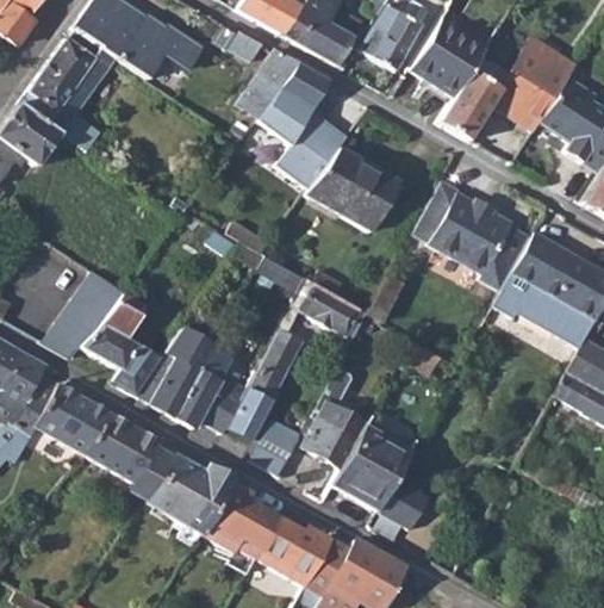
[(0,0),(0,31),(19,45),(38,19),(29,13),(10,0),(0,0)]
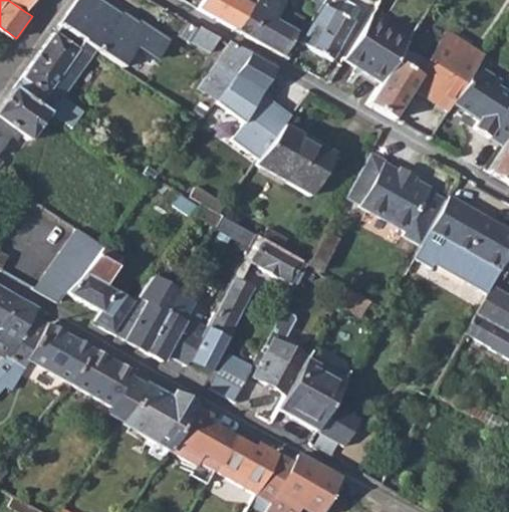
[(8,0),(24,11),(32,0),(8,0)]
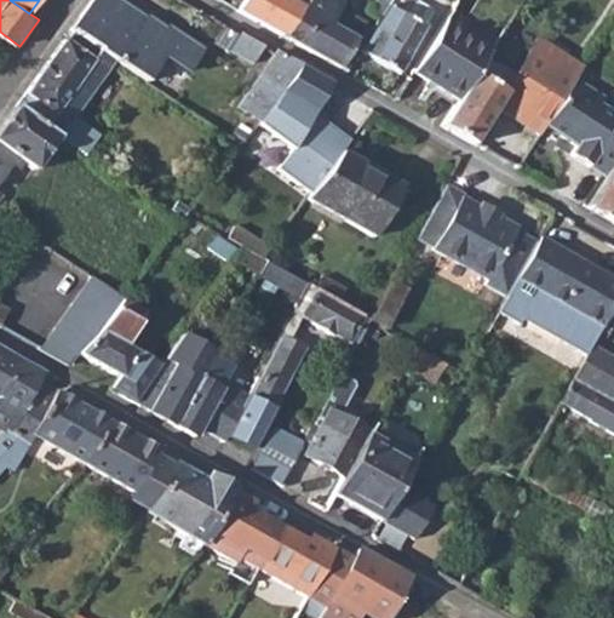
[(118,57),(149,79),(167,55),(193,73),(207,51),(153,15),(151,17),(127,0),(97,0),(76,28),(80,32),(118,57)]
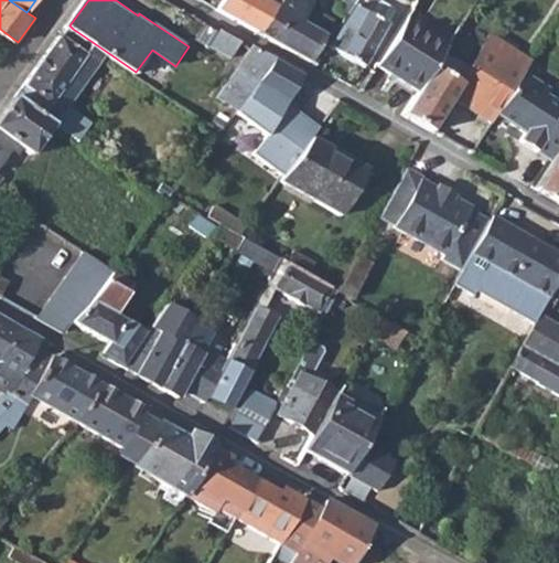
[(224,0),(219,7),(262,31),(282,0),(275,0),(273,1),(271,0),(224,0)]
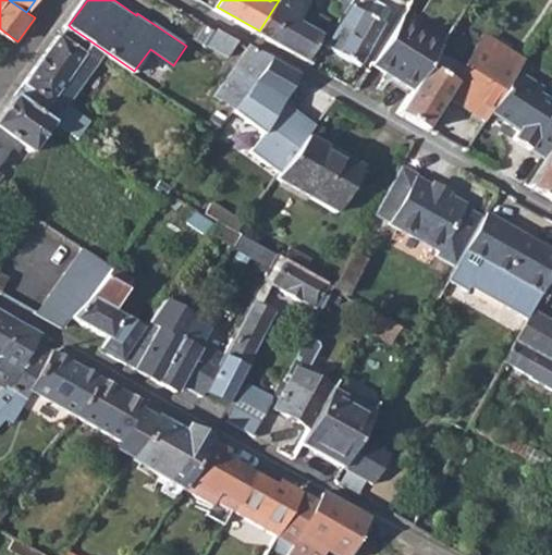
[(279,0),(259,31),(309,59),(323,36),(298,20),(310,0),(279,0)]
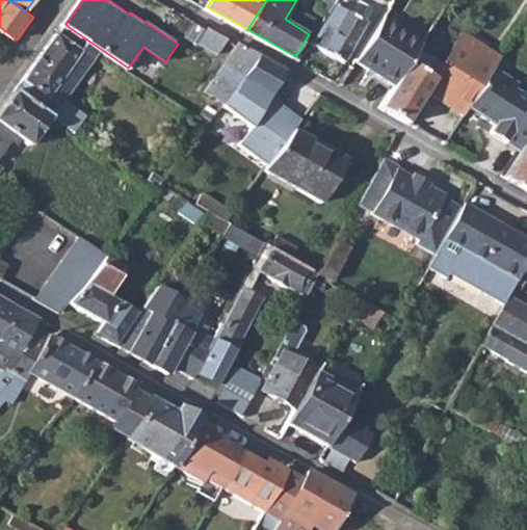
[(339,0),(338,2),(348,8),(353,0),(339,0)]
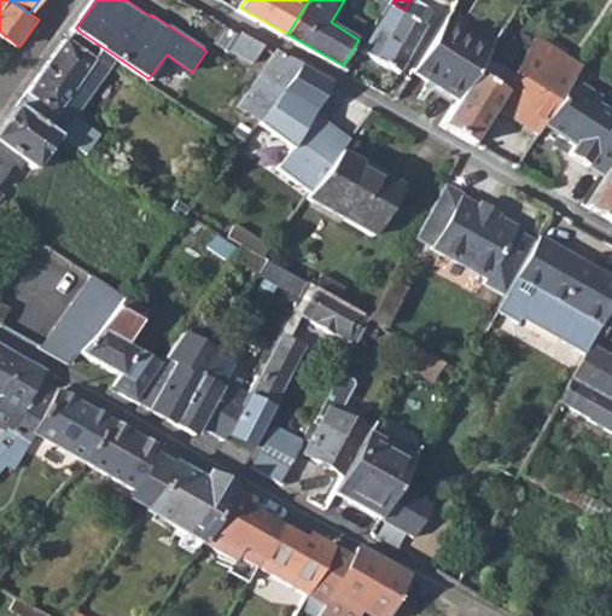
[(377,25),(413,48),(426,23),(404,10),(392,3),(377,25)]
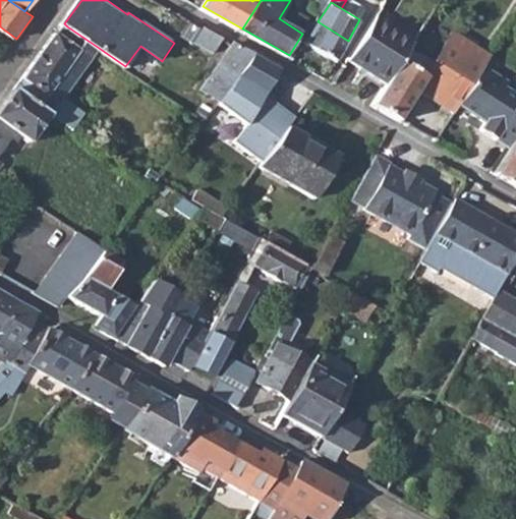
[(349,58),(389,83),(414,44),(423,31),(395,15),(390,23),(377,15),(349,58)]
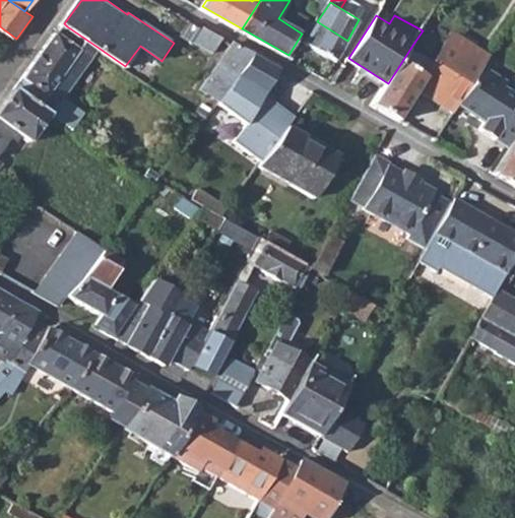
[(428,21),(434,25),(438,21),(430,17),(428,21)]
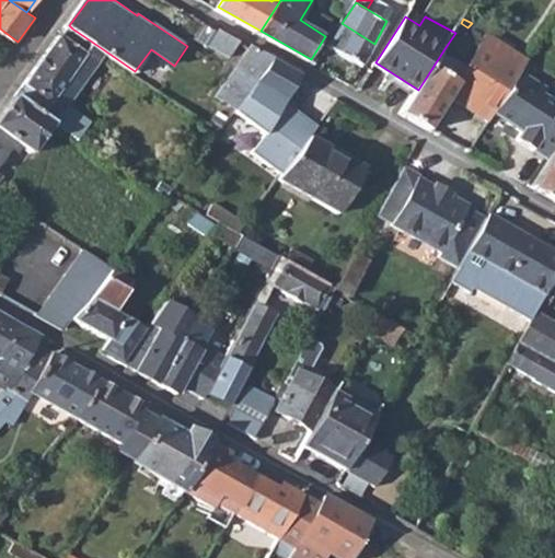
[(330,44),(365,65),(374,44),(342,23),(330,44)]
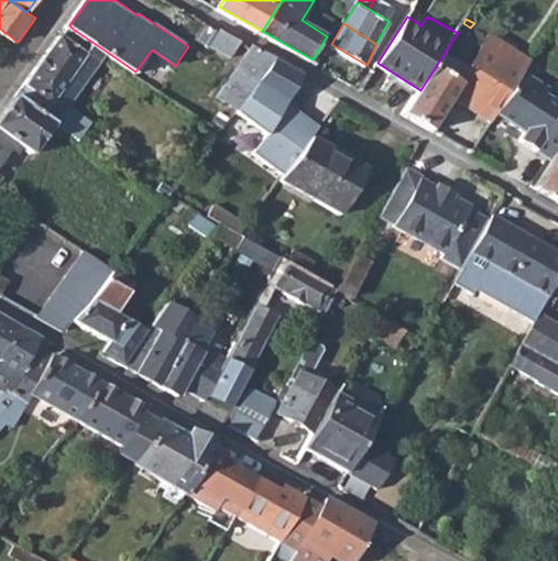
[(59,123),(84,141),(96,123),(70,103),(107,52),(73,29),(67,35),(64,33),(20,94),(59,123)]
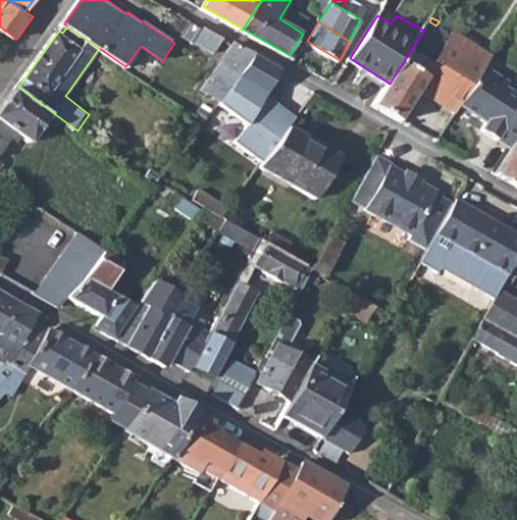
[(199,41),(216,50),(224,37),(208,28),(199,41)]
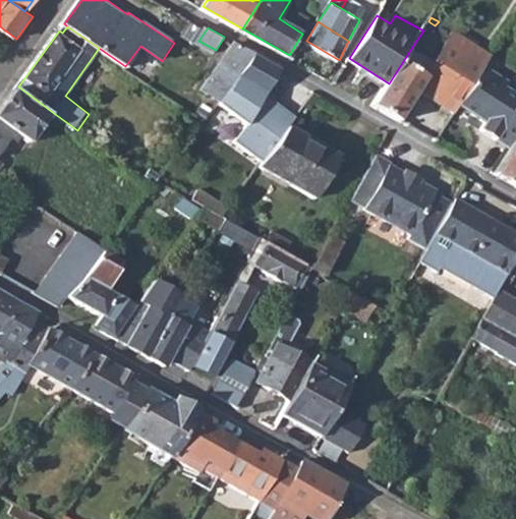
[(428,53),(414,44),(389,83),(376,104),(401,119),(419,90),(456,111),(461,103),(488,62),(493,53),(456,29),(427,74),(418,68),(428,53)]
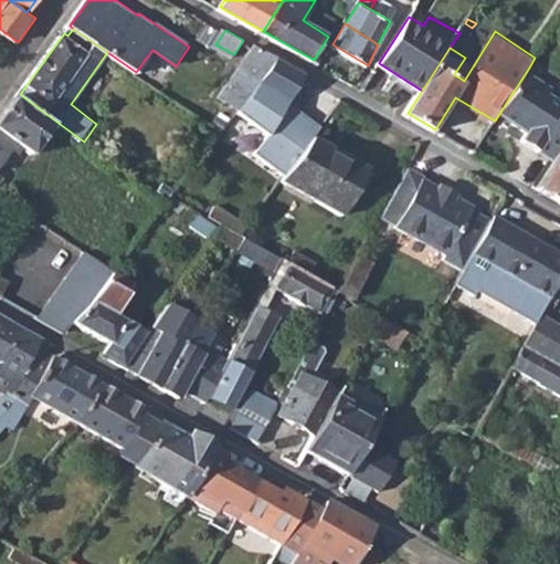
[(221,97),(239,108),(275,59),(254,47),(221,97)]
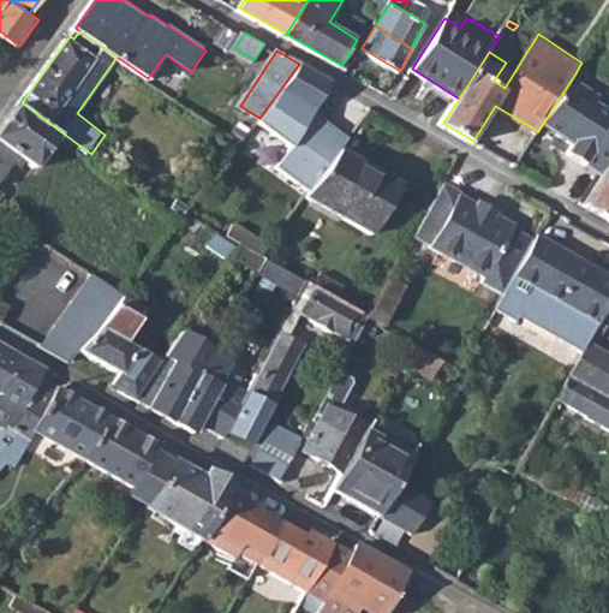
[(273,137),(282,125),(297,102),(321,117),(329,120),(347,90),(299,64),(260,118),(255,125),(273,137)]
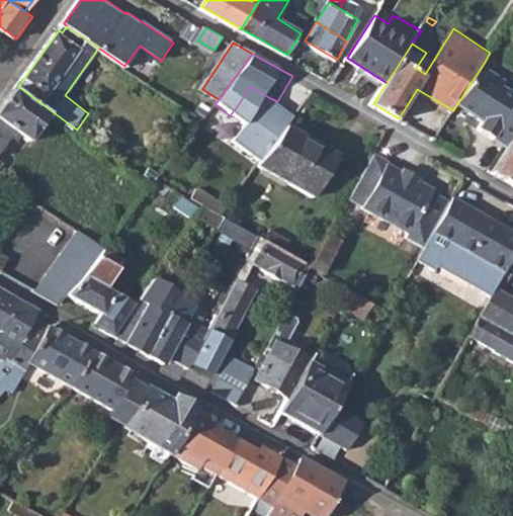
[(482,126),(511,147),(512,145),(512,87),(507,84),(510,79),(485,62),(458,102),(487,120),(482,126)]
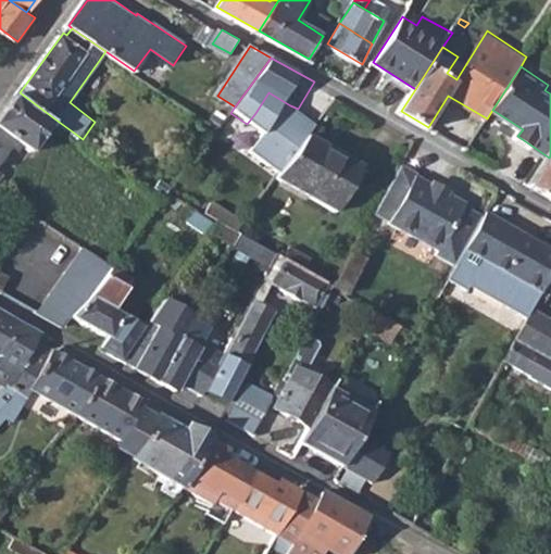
[(307,106),(323,116),(338,96),(320,85),(307,106)]
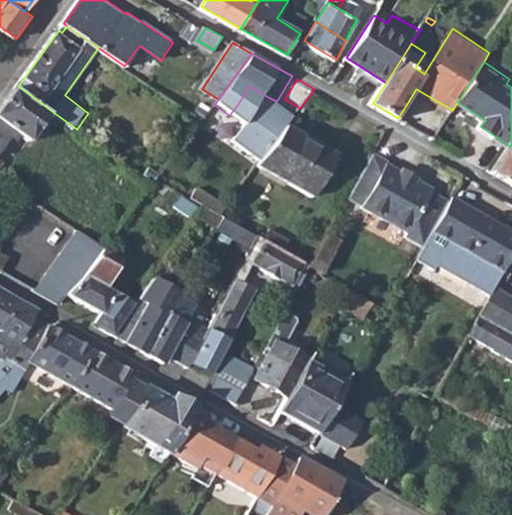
[(35,140),(55,113),(18,86),(0,110),(0,170),(5,163),(0,157),(0,155),(14,136),(21,139),(24,133),(35,140)]
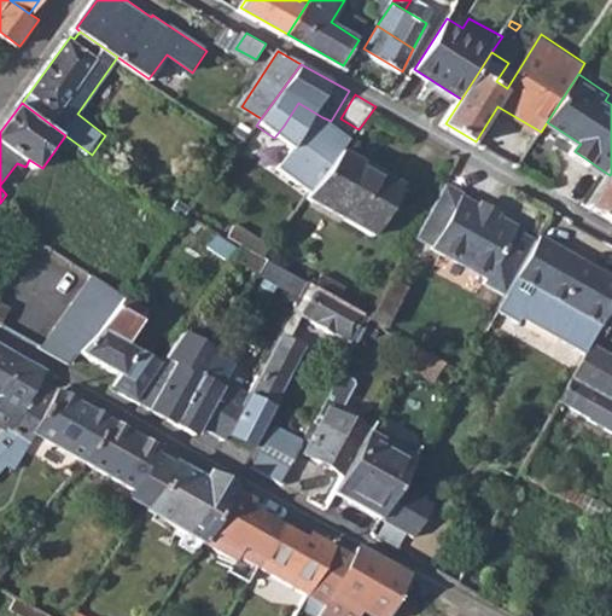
[(309,139),(322,117),(298,103),(284,126),(309,139)]
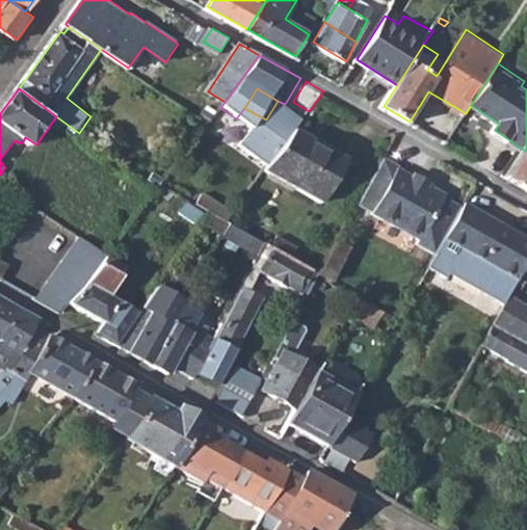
[(266,170),(322,202),(347,158),(295,130),(266,170)]
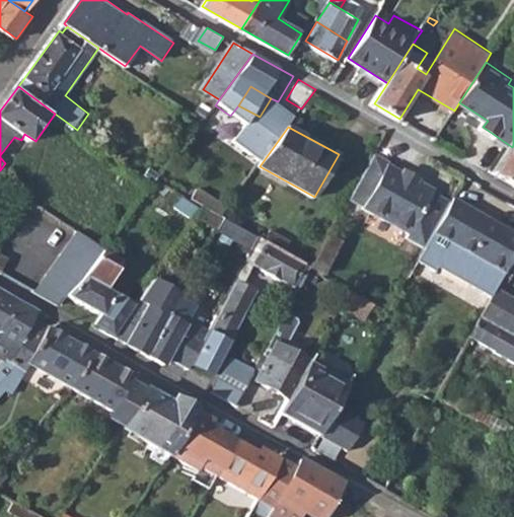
[(496,172),(513,181),(513,145),(512,147),(496,172)]
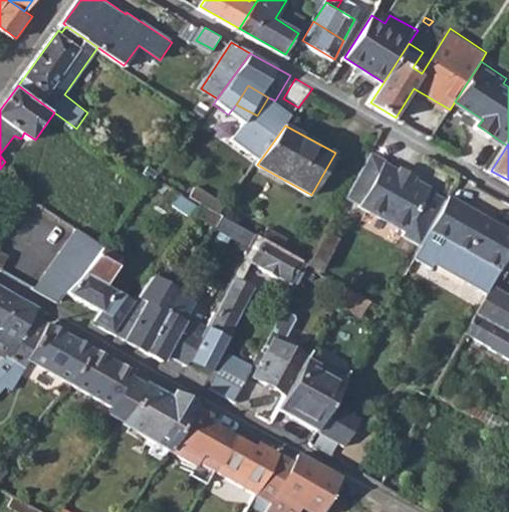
[(363,205),(409,229),(407,233),(425,242),(427,237),(448,199),(432,190),(434,187),(417,179),(419,177),(404,168),(402,171),(388,162),(389,160),(372,151),(349,194),(364,202),(363,205)]
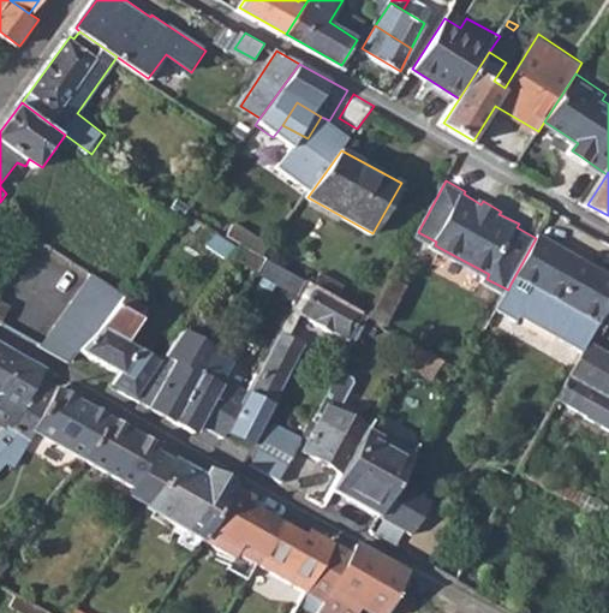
[(177,216),(184,224),(190,215),(181,210),(177,216)]
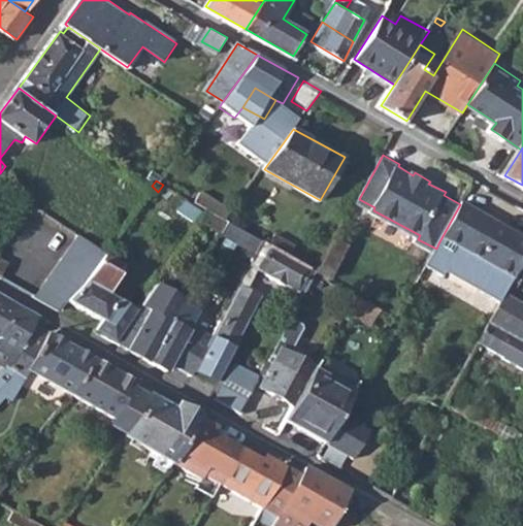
[(209,210),(227,220),(234,209),(204,194),(197,203),(209,210)]
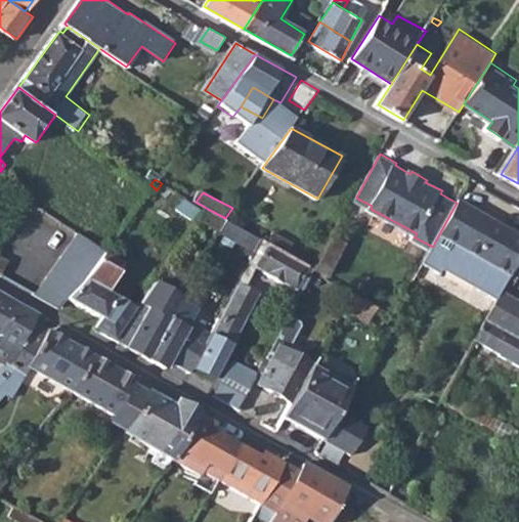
[(444,268),(500,299),(506,289),(510,280),(515,271),(518,266),(518,230),(459,199),(457,203),(435,242),(433,247),(424,262),(442,272),(444,268)]
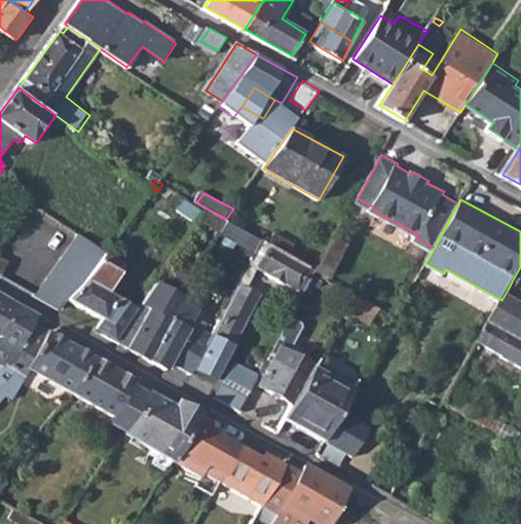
[(209,210),(200,222),(221,234),(224,230),(229,221),(226,219),(209,210)]
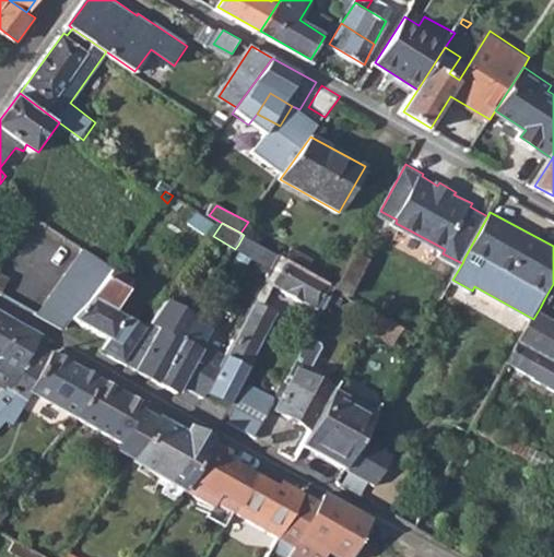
[(238,245),(275,264),(280,255),(244,235),(238,245)]
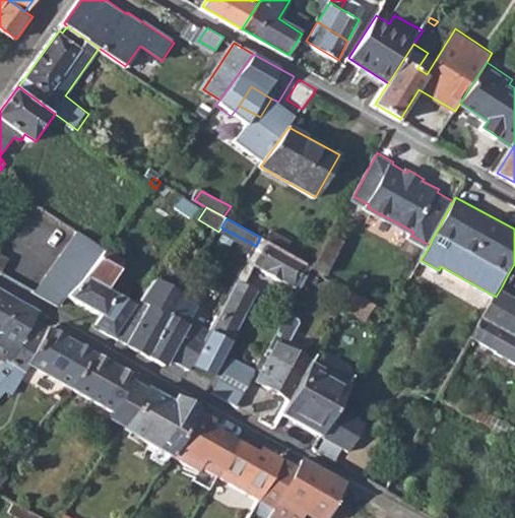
[(268,242),(287,252),(294,242),(274,232),(268,242)]
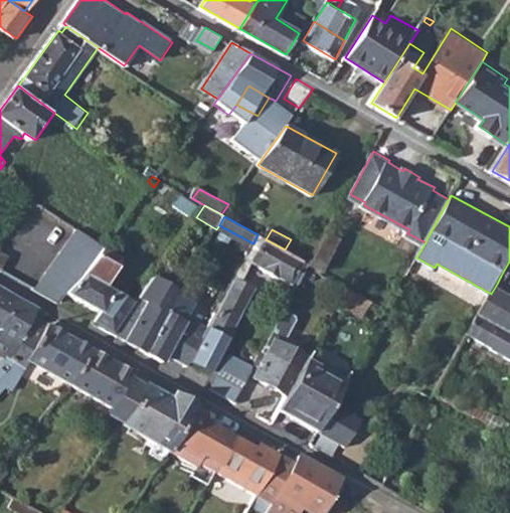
[(190,360),(210,371),(258,287),(245,279),(255,263),(294,286),(295,284),(300,286),(311,264),(285,249),(266,239),(258,234),(253,243),(208,327),(192,356),(190,360)]
